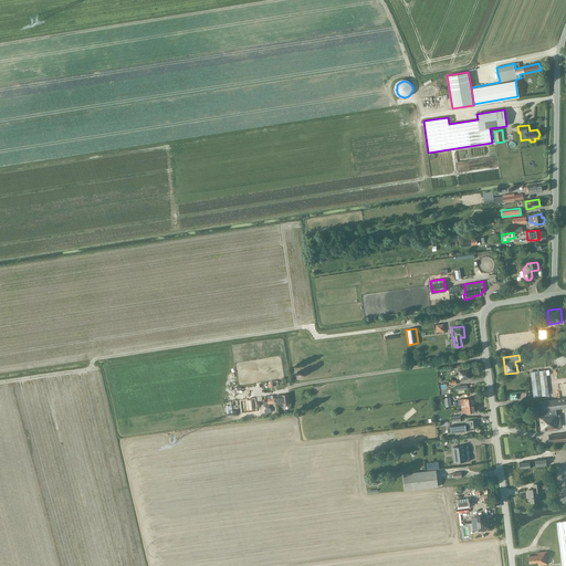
[(458,369),(459,377),(460,380),(470,378),(469,368),(458,369)]
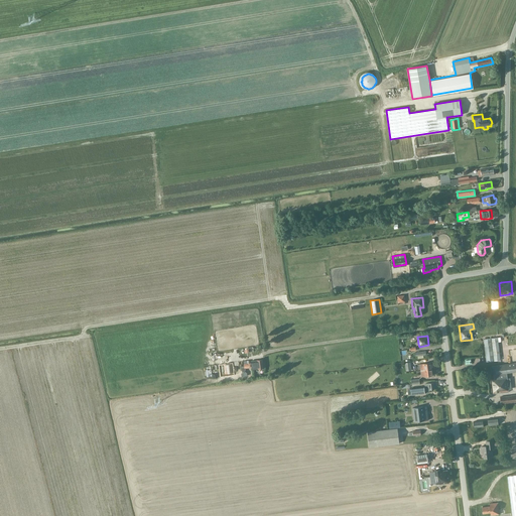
[(490,361),(500,360),(498,337),(487,339),(490,361)]
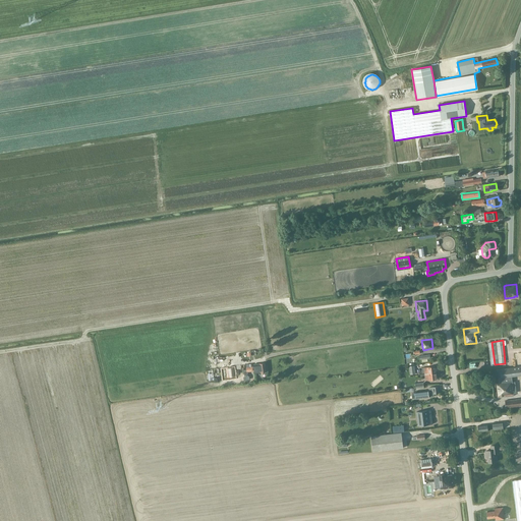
[(246,371),(244,371),(245,378),(247,377),(247,374),(248,372),(254,371),(254,373),(266,371),(268,371),(268,366),(266,366),(265,363),(253,364),(253,366),(252,366),(251,363),(245,364),(246,371)]
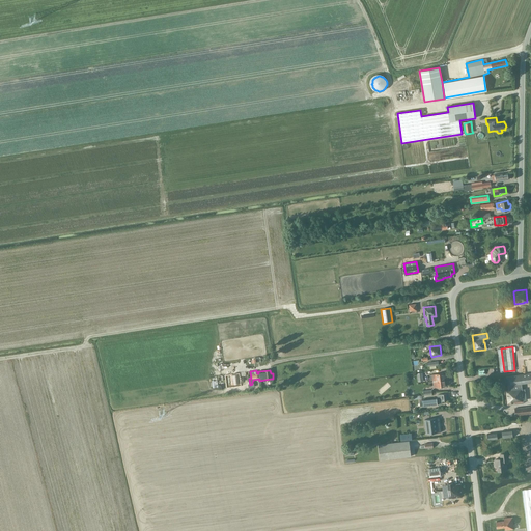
[(240,373),(225,375),(227,388),(241,386),(240,373)]
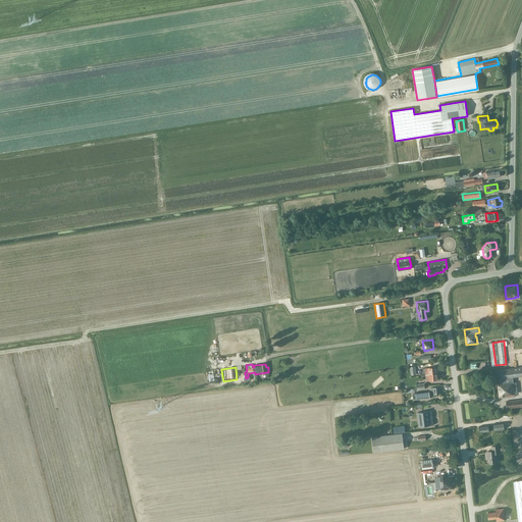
[(521,367),(498,371),(500,383),(497,383),(499,399),(514,397),(512,378),(521,376),(521,367)]
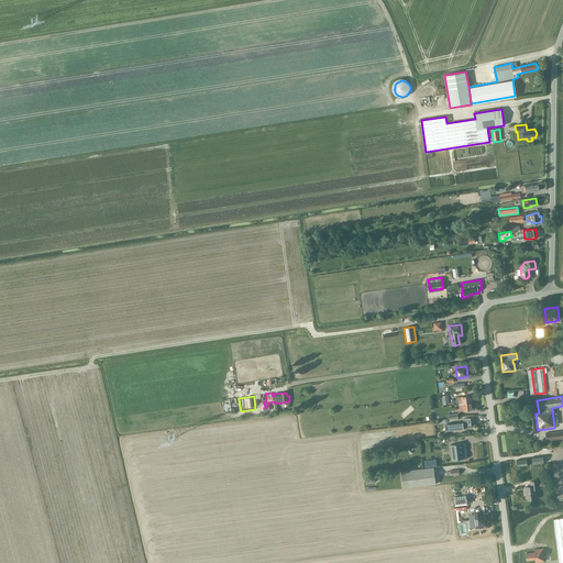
[(464,424),(463,426),(463,430),(468,429),(468,426),(474,424),(473,418),(463,419),(464,424)]
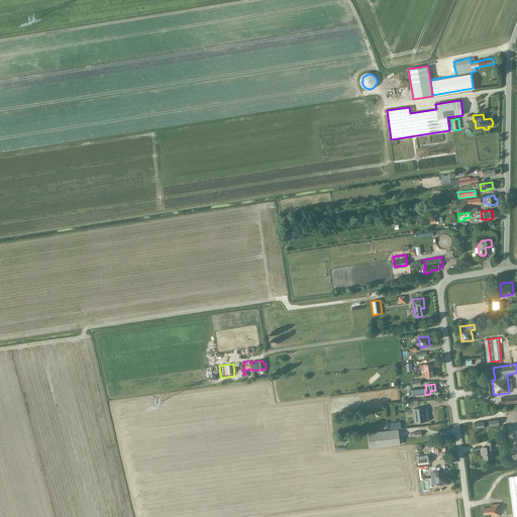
[(412,390),(412,396),(425,395),(425,391),(424,388),(412,390)]
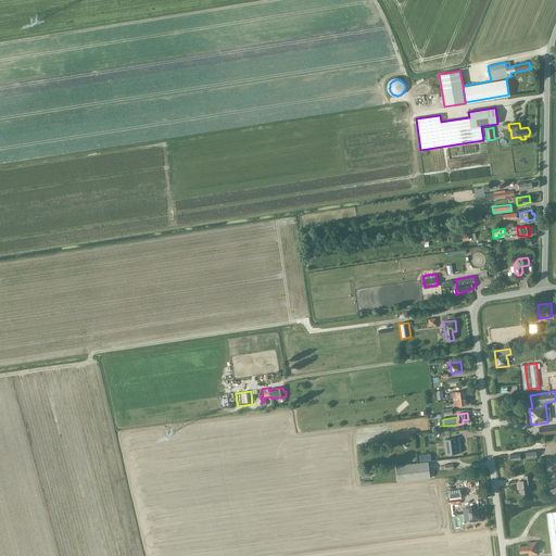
[(555,425),(539,428),(540,437),(555,433),(555,425)]
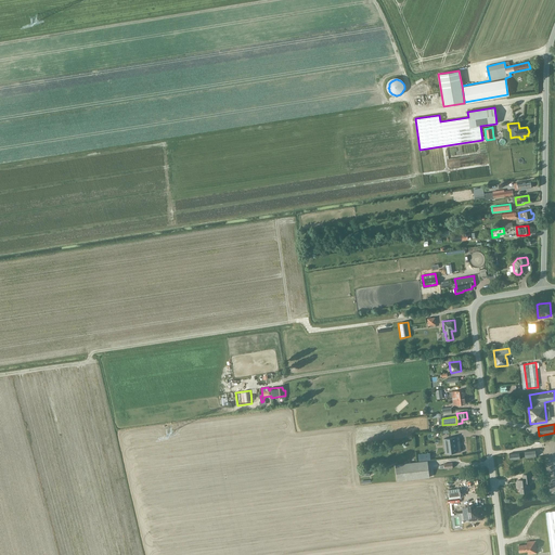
[(459,437),(443,439),(446,454),(461,452),(459,437)]
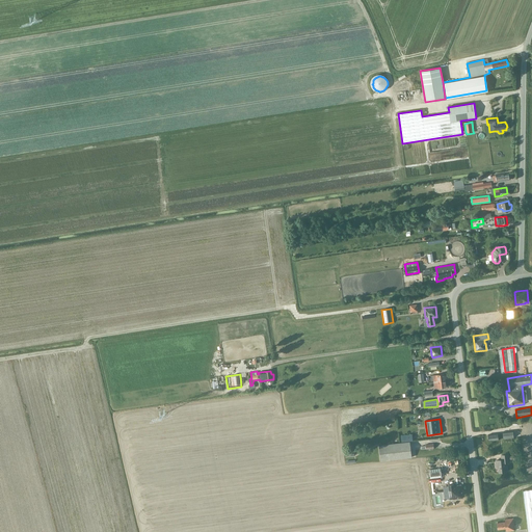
[(512,430),(502,432),(503,439),(513,437),(512,430)]
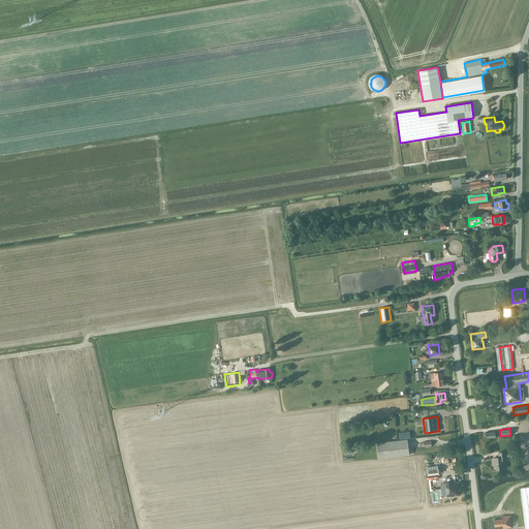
[(408,455),(407,440),(376,443),(378,459),(408,455)]
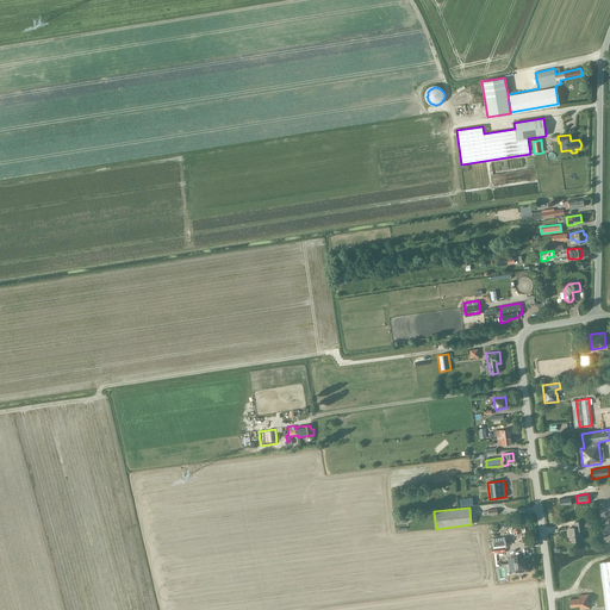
[(576,528),(568,528),(568,533),(571,533),(572,542),(582,541),(580,531),(584,531),(583,528),(591,527),(591,523),(587,523),(583,524),(583,521),(577,522),(574,522),(576,528)]
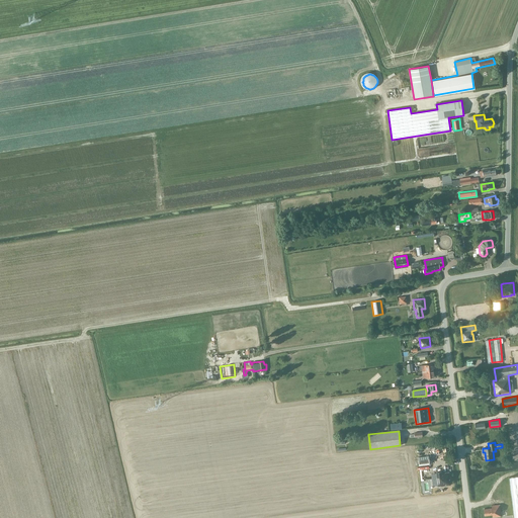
[(431,450),(432,457),(446,455),(445,445),(434,446),(434,449),(431,450)]
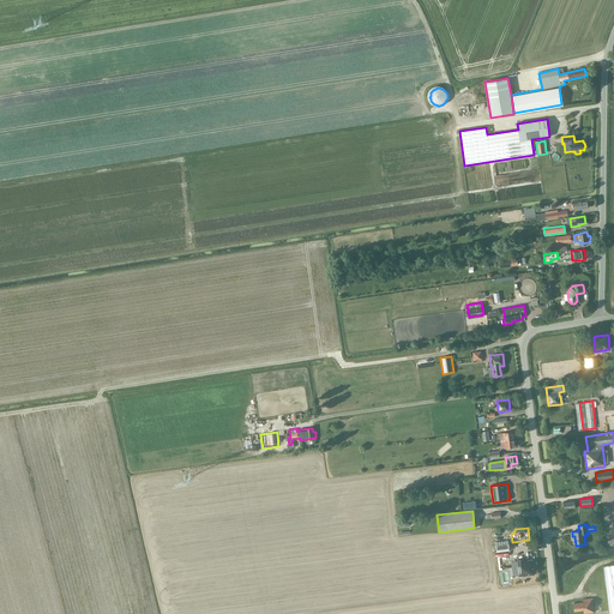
[(507,541),(495,542),(497,552),(509,551),(507,541)]
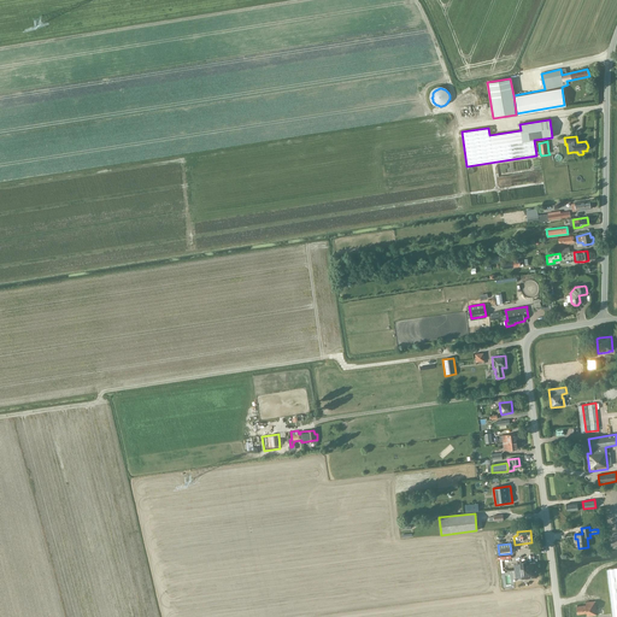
[(534,563),(526,564),(526,563),(519,563),(521,580),(526,579),(526,580),(535,579),(536,579),(536,577),(534,564),(534,563)]
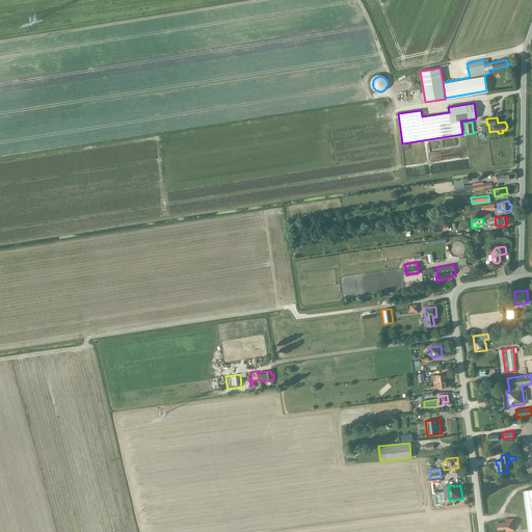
[(531,531),(531,488),(522,490),(526,531),(531,531)]
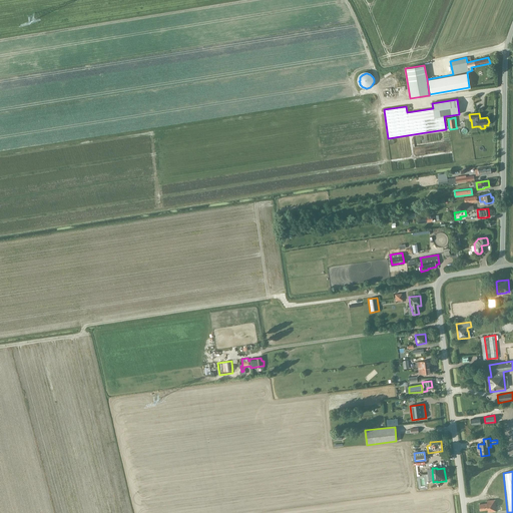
[(494,500),(486,501),(486,503),(479,504),(480,511),(487,510),(487,512),(496,512),(495,503),(494,500)]
